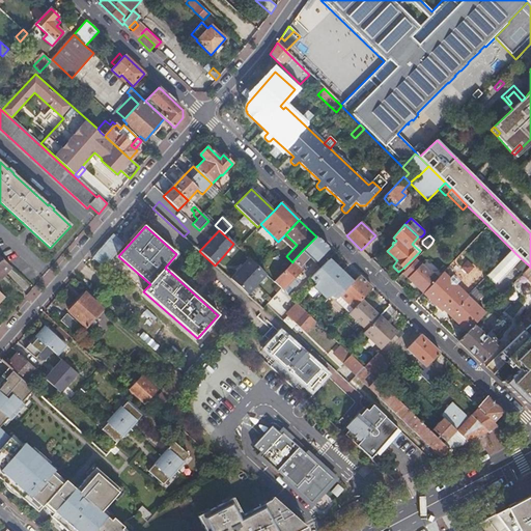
[(316,236),(302,251),(309,257),(314,263),(320,256),(323,255),(329,248),(316,236)]
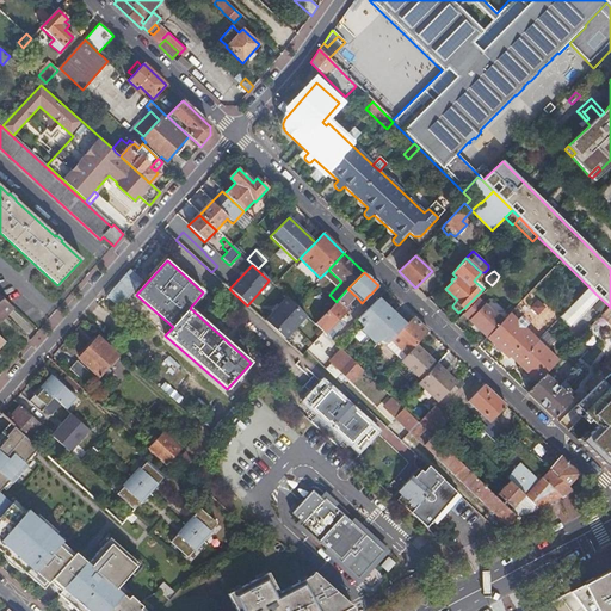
[(571,325),(598,296),(587,285),(561,314),(571,325)]
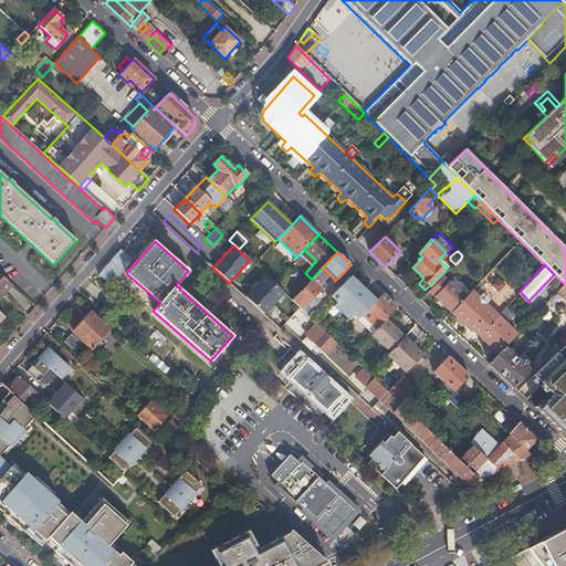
[(322,268),(312,279),(318,285),(329,274),(322,268)]
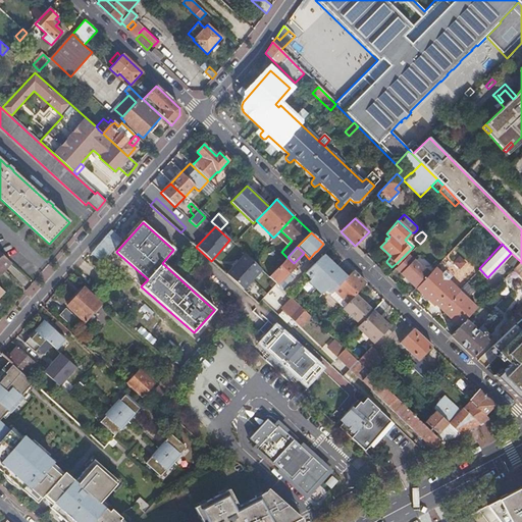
[(0,252),(0,270),(1,269),(3,271),(11,262),(0,252)]
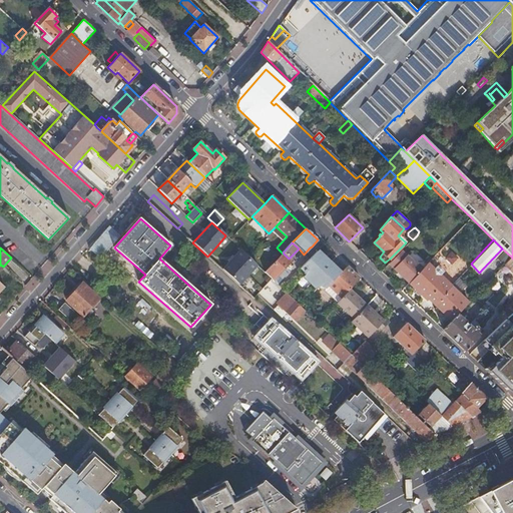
[(319,247),(309,259),(303,265),(309,270),(313,266),(316,269),(328,257),(319,247)]
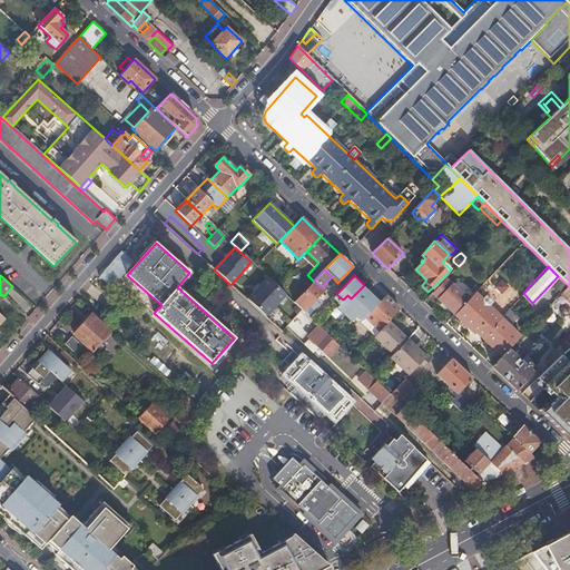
[(267,278),(247,300),(265,316),(275,306),(275,305),(285,295),(267,278)]
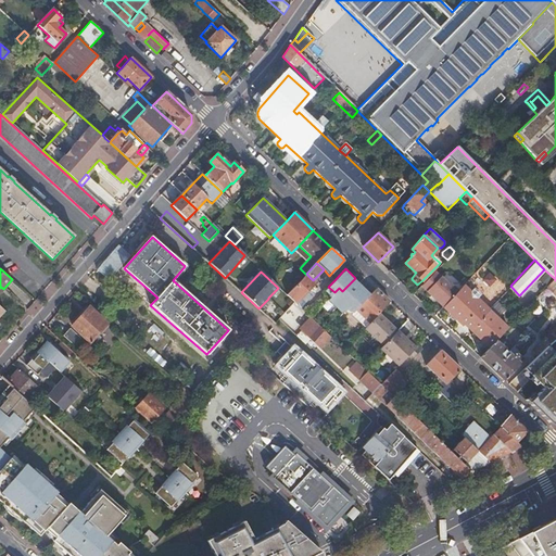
[(425,283),(422,286),(428,291),(443,306),(451,298),(456,292),(463,286),(459,283),(450,283),(449,285),(441,277),(436,272),(425,283)]
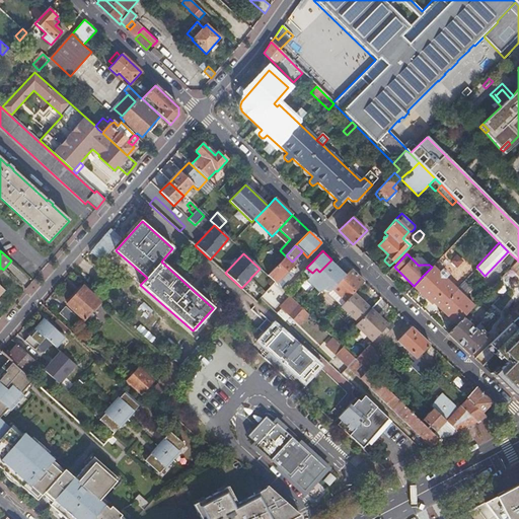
[(291,275),(289,273),(290,273),(287,270),(288,269),(294,263),(292,262),(286,255),(286,256),(267,276),(279,287),(285,282),(291,275)]
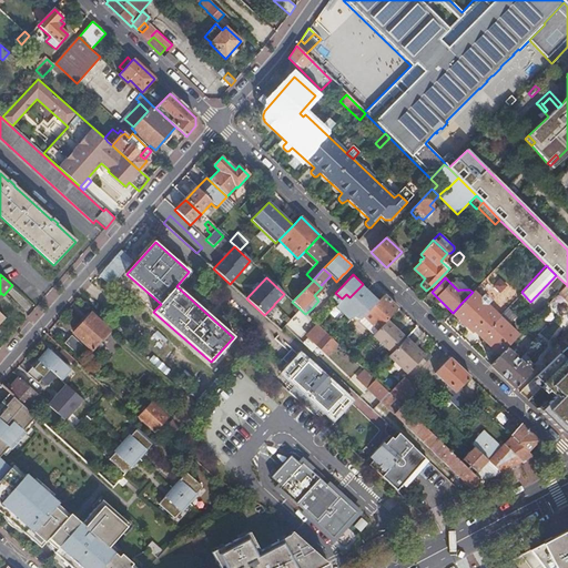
[(495,280),(493,290),(506,293),(508,283),(495,280)]
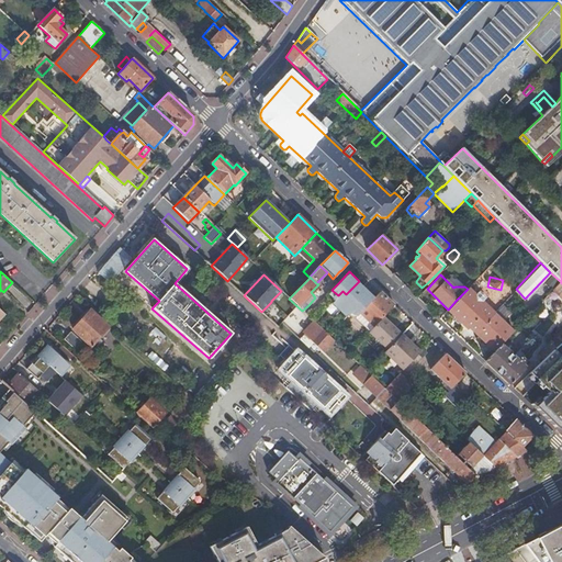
[(561,283),(561,282),(560,281),(553,289),(561,296),(561,329),(550,340),(551,341),(538,353),(543,359),(552,351),(554,349),(555,348),(561,341),(561,283)]
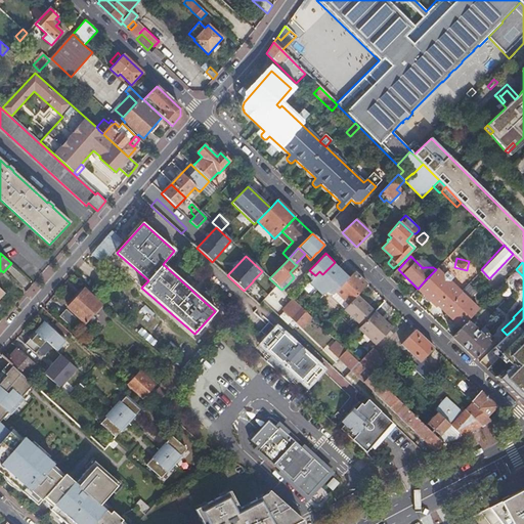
[(449,280),(443,274),(437,268),(436,269),(430,275),(425,280),(418,289),(437,307),(438,306),(443,310),(461,293),(460,292),(461,291),(449,280)]
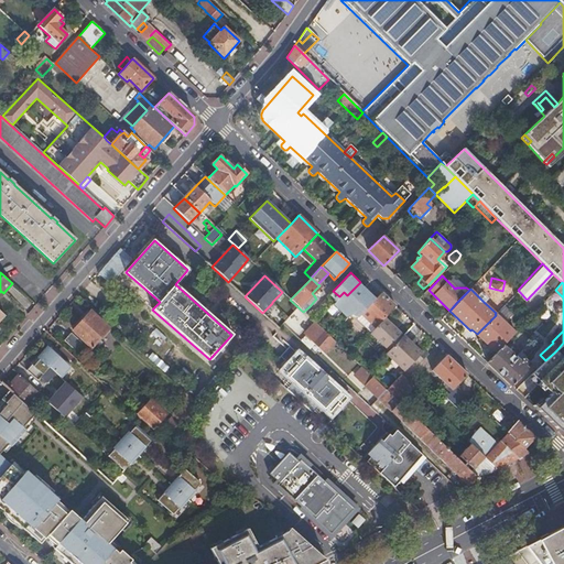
[(480,292),(477,295),(484,302),(487,299),(480,292)]
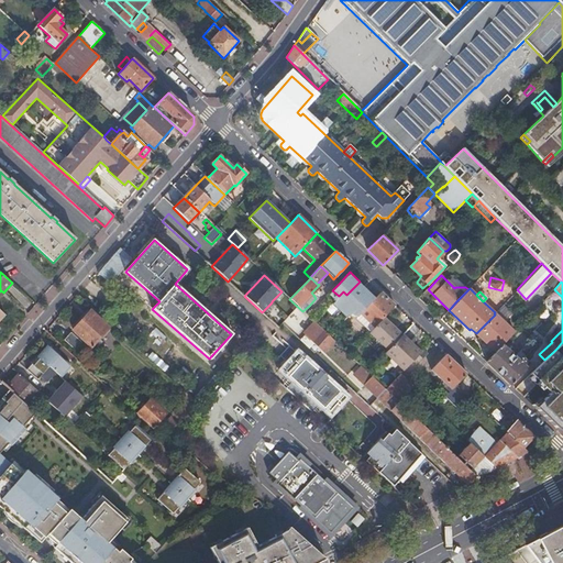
[(365,332),(367,334),(368,333),(383,318),(394,306),(379,293),(356,317),(355,318),(367,330),(365,332)]
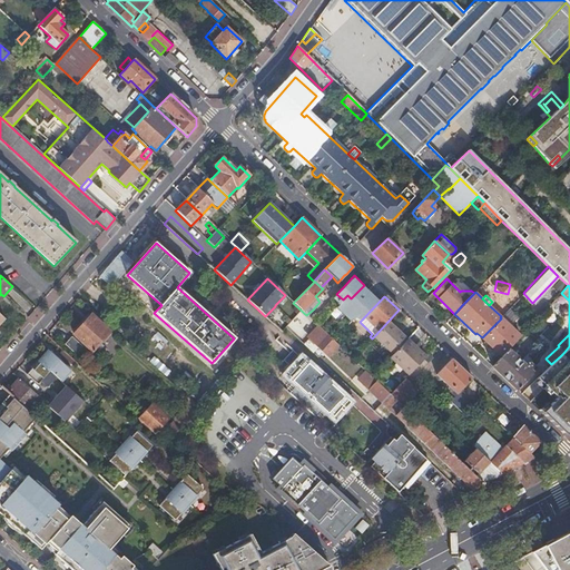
[(322,320),(316,325),(317,326),(327,335),(333,341),(353,318),(337,303),(322,320)]
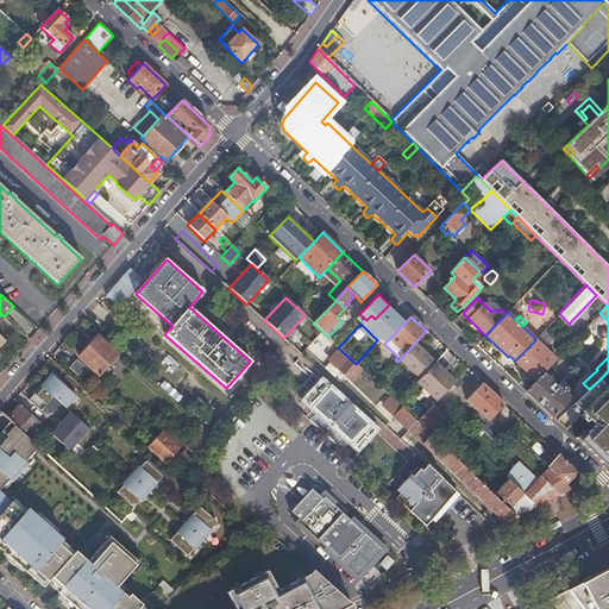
[(535,340),(544,349),(553,338),(545,331),(535,340)]
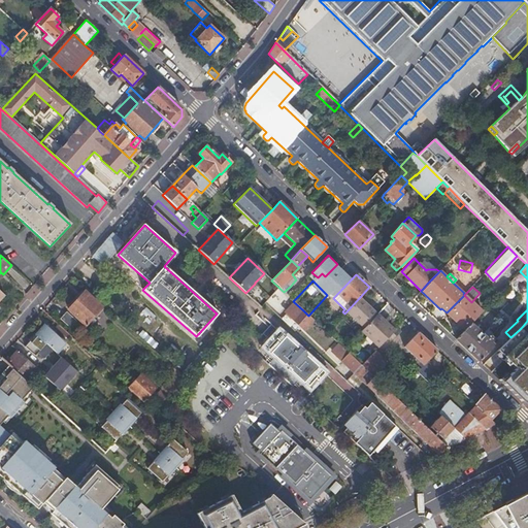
[(72,302),(74,304),(85,292),(83,290),(72,302)]
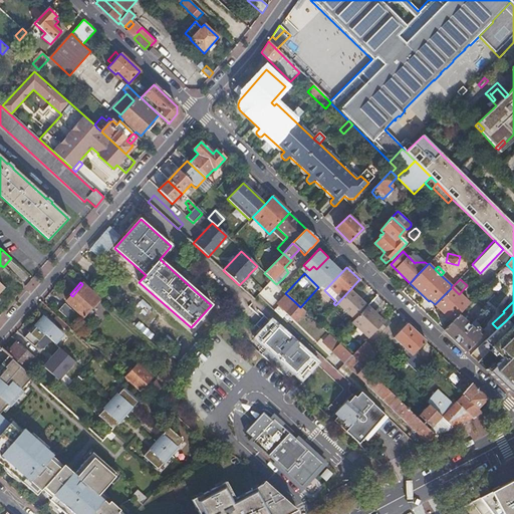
[(258,296),(259,294),(246,282),(241,287),(255,299),(258,296)]
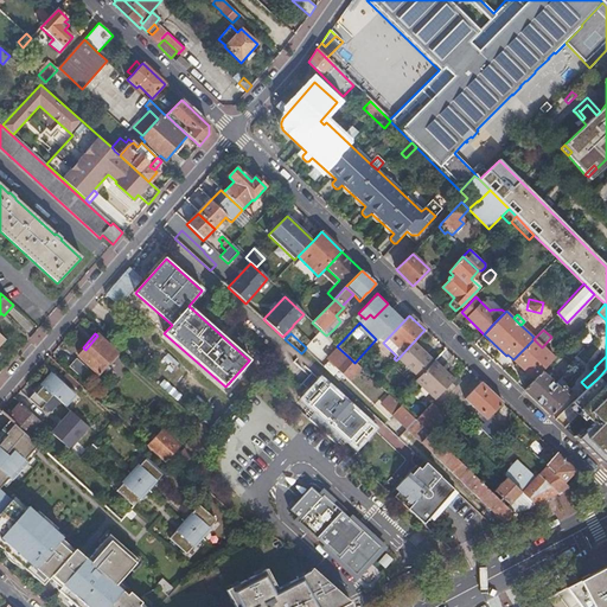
[(98,374),(100,372),(116,353),(97,336),(85,350),(78,356),(98,374)]
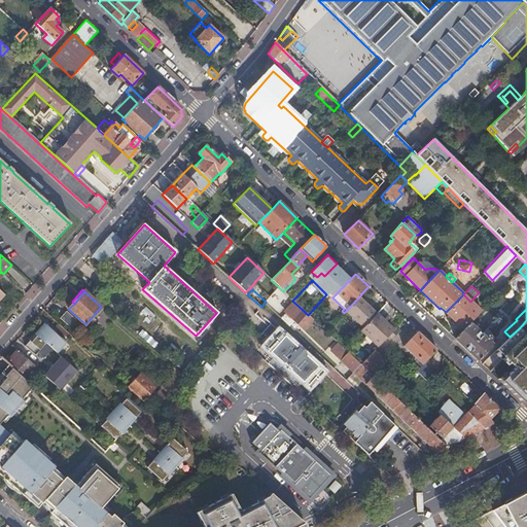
[(469,324),(482,312),(470,302),(463,294),(446,312),(464,329),(469,324)]
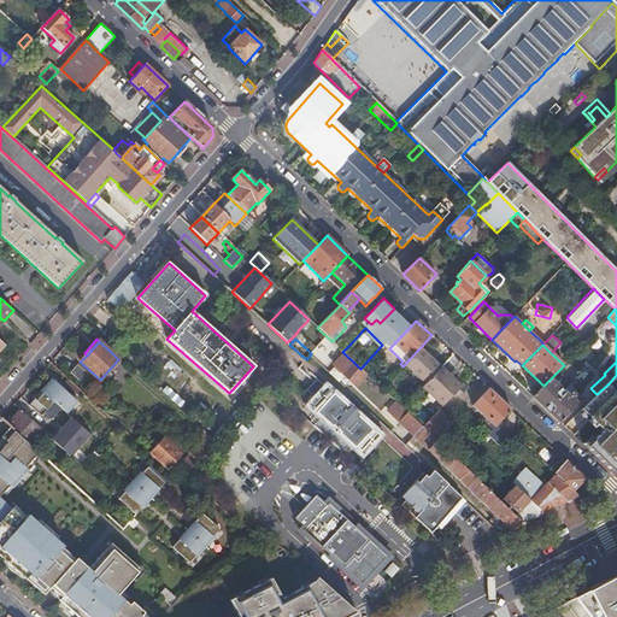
[(585,346),(575,357),(582,363),(592,352),(585,346)]
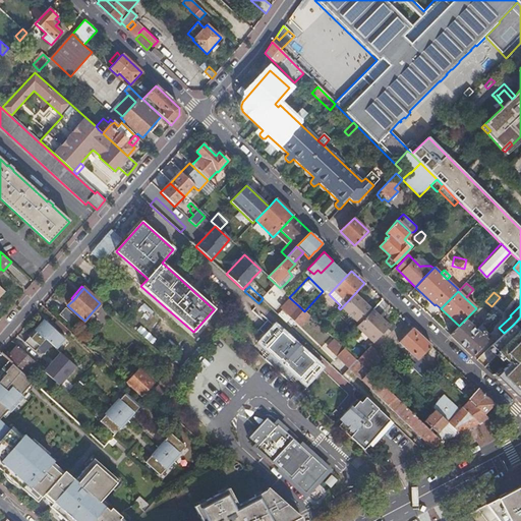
[(354,294),(341,308),(358,325),(371,310),(354,294)]
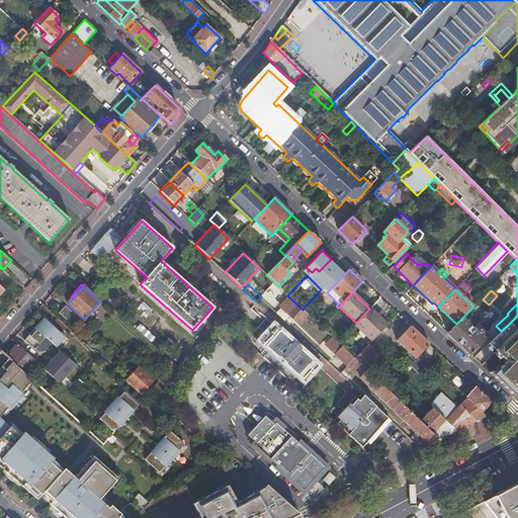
[(297,305),(288,296),(278,306),(281,309),(287,314),(287,315),(297,305)]
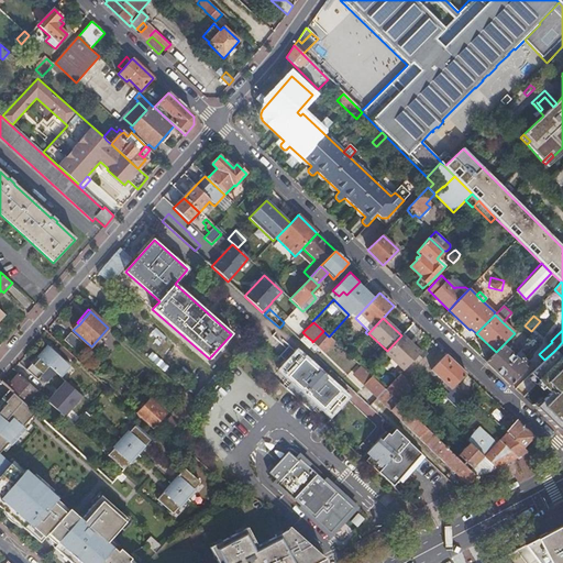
[(108,328),(92,345),(96,349),(100,344),(98,342),(109,329),(108,328)]
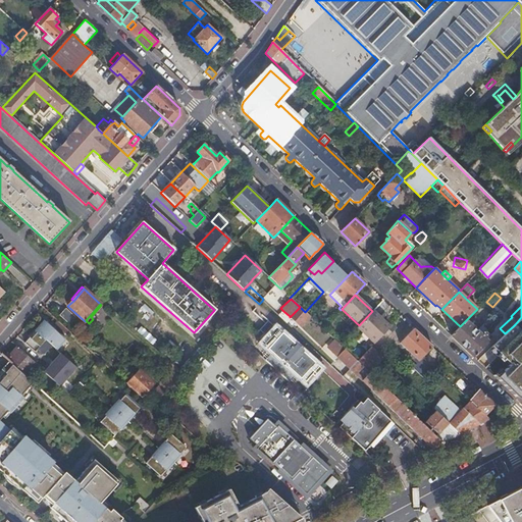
[(300,307),(290,317),(299,325),(308,315),(305,312),(300,307)]
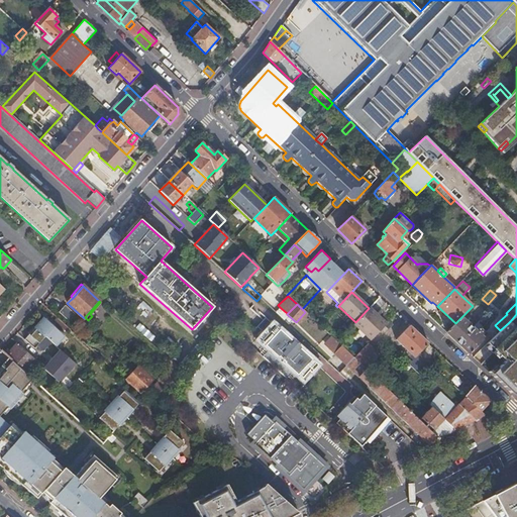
[(66,305),(59,312),(70,323),(77,315),(66,305)]
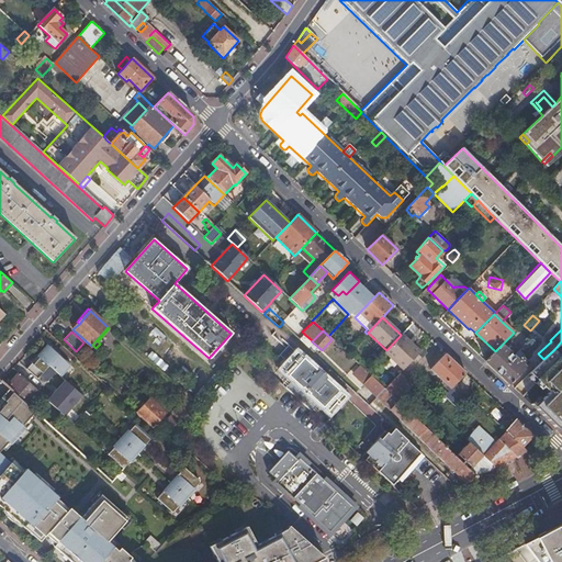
[(312,340),(305,335),(300,340),(306,347),(312,340)]
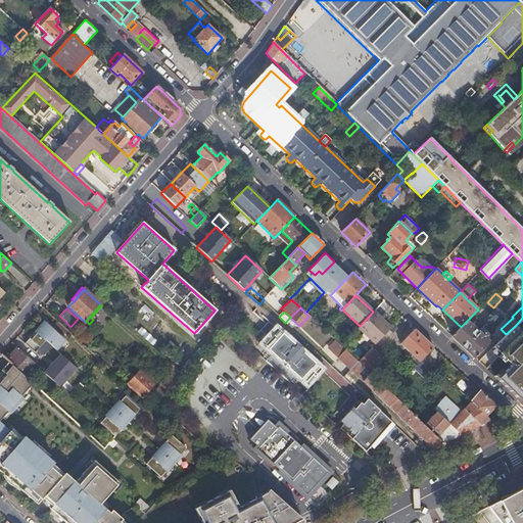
[(373,312),(360,326),(358,328),(375,344),(390,328),(373,312)]
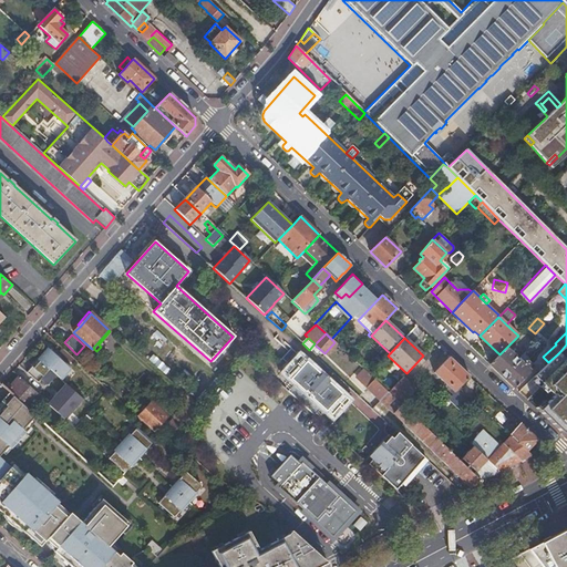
[(32,367),(27,372),(38,382),(50,369),(61,380),(71,369),(51,349),(50,350),(48,349),(38,360),(40,361),(33,368),(32,367)]
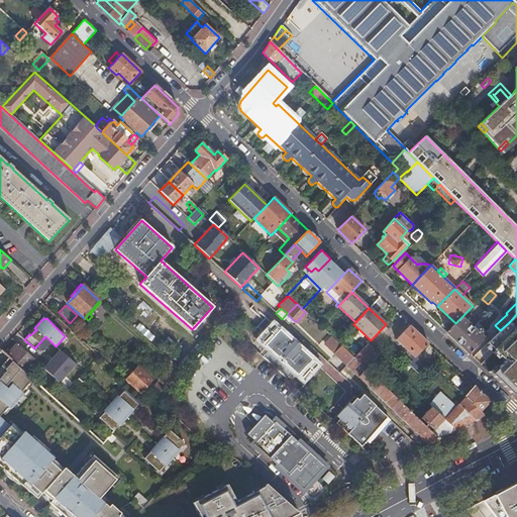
[(257,327),(265,334),(274,325),(266,318),(257,327)]
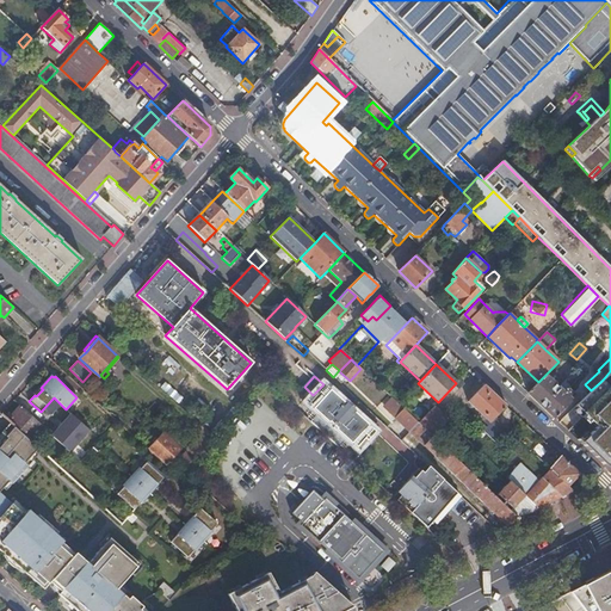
[(557,388),(544,376),(538,382),(528,393),(555,419),(572,400),(568,397),(572,394),(567,390),(569,387),(563,381),(557,388)]
